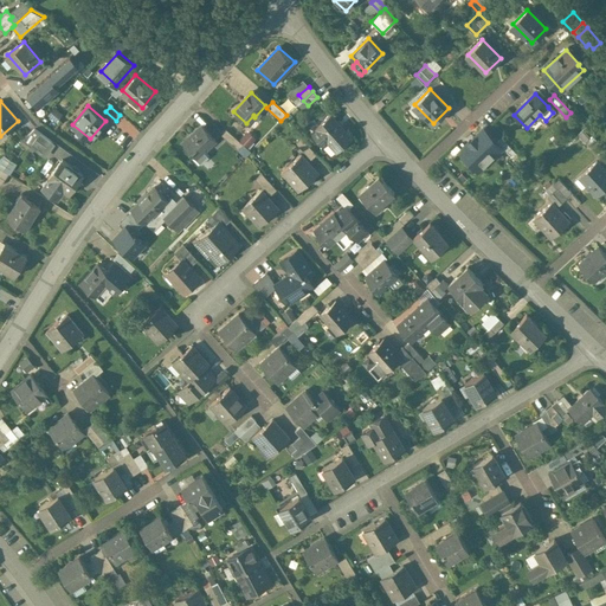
[(352,137),(330,114),(315,128),(316,129),(311,133),(321,142),(324,139),(336,152),(352,137)]
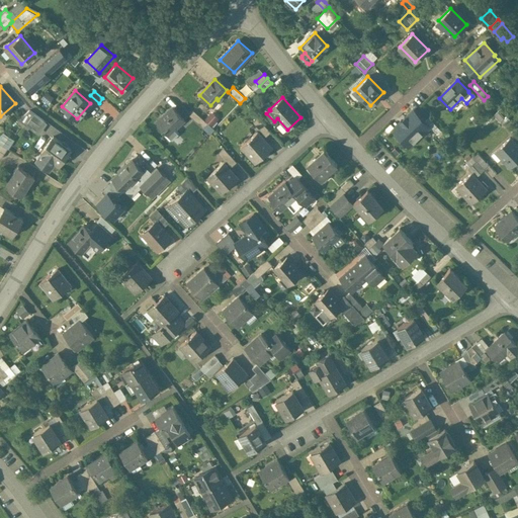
[(172,107),(156,122),(166,133),(173,126),(174,128),(183,119),(172,107)]
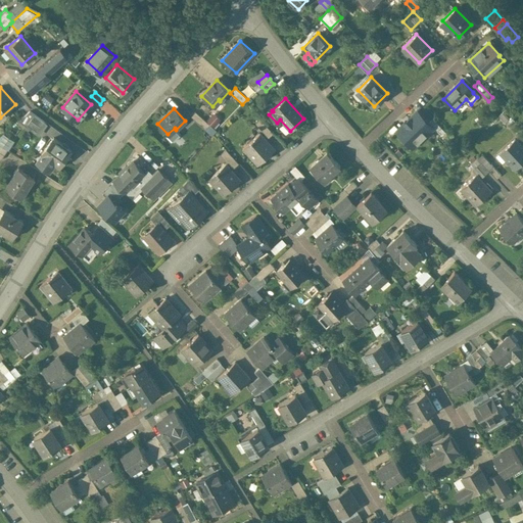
[(44,122),(30,111),(24,116),(30,122),(28,125),(37,131),(44,122)]
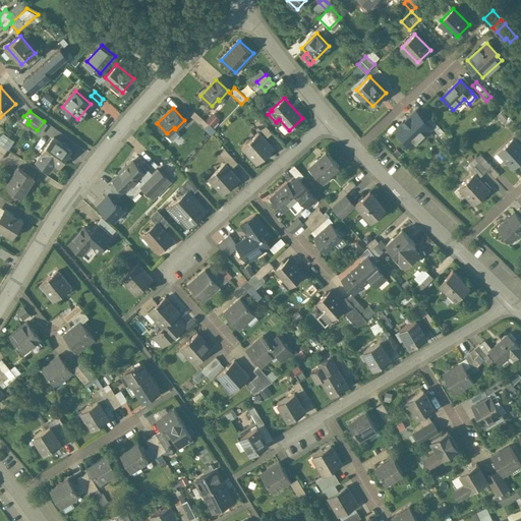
[(209,123),(194,111),(190,115),(205,128),(209,123)]
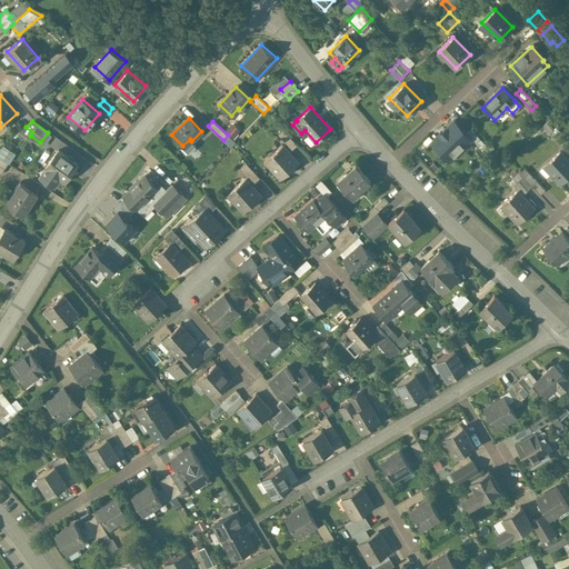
[(230,143),(241,130),(232,122),(225,131),(230,136),(227,140),(230,143)]
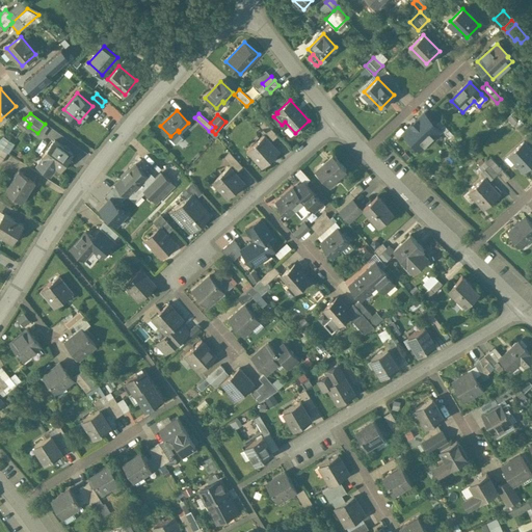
[(422,114),(403,132),(416,144),(427,133),(432,137),(439,132),(434,128),(434,126),(422,114)]
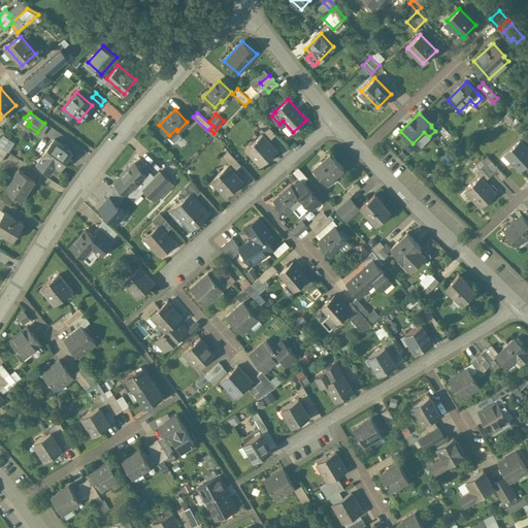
[(275,134),(262,120),(258,124),(270,138),(275,134)]
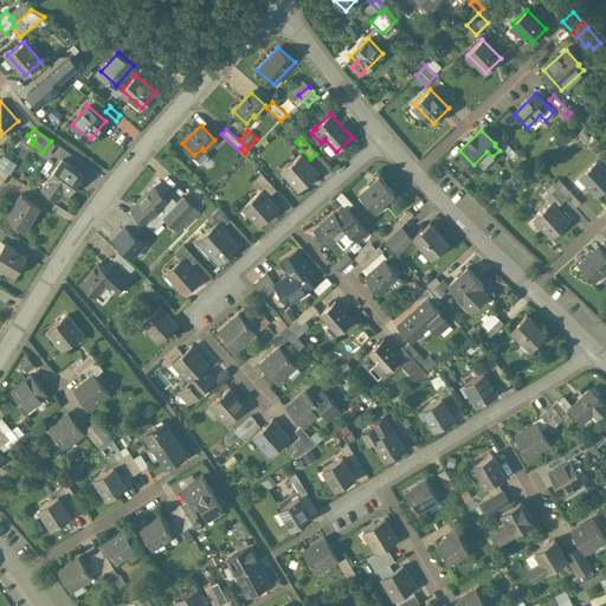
[(511,148),(502,137),(497,142),(507,153),(511,148)]
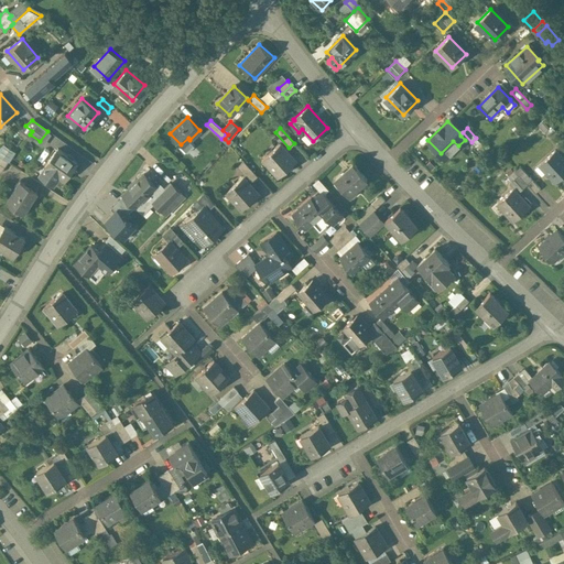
[(0,154),(8,161),(15,152),(2,141),(0,143),(0,154)]
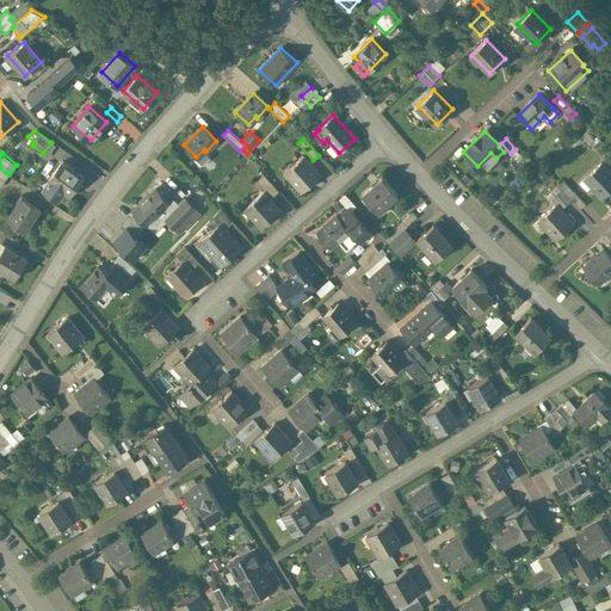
[(320,174),(303,156),(284,173),(301,191),(320,174)]
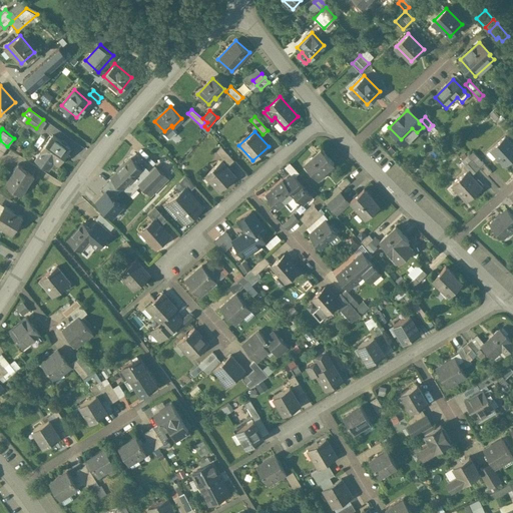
[(70,147),(52,135),(41,150),(54,159),(59,163),(70,147)]
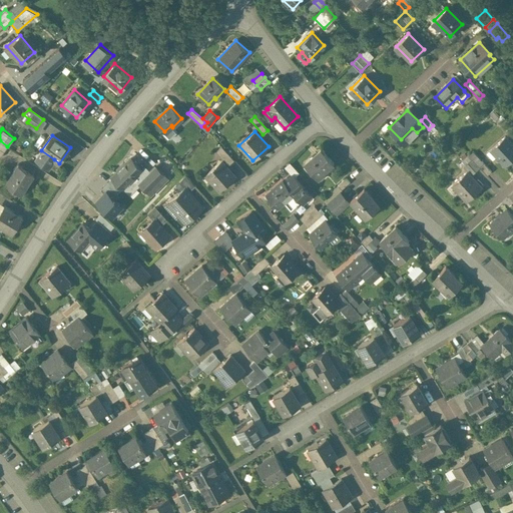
[(512,158),(512,144),(505,136),(491,149),(500,158),(499,160),(505,166),(512,158)]
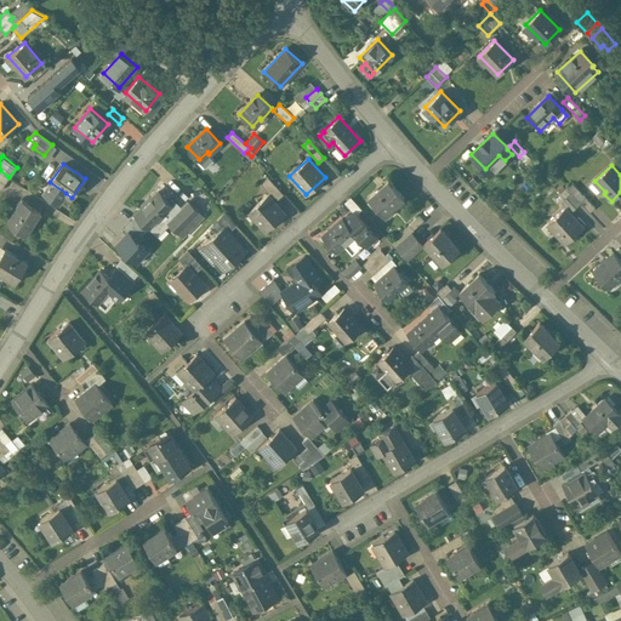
[(283,194),(268,177),(261,182),(278,199),(283,194)]
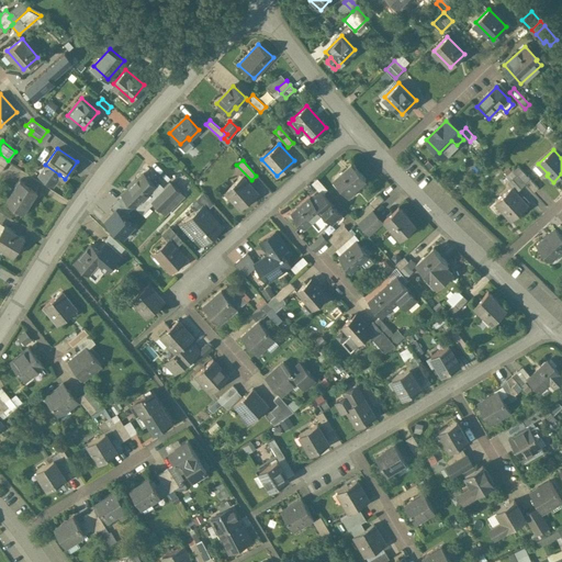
[(350,163),(333,179),(347,194),(366,179),(350,163)]
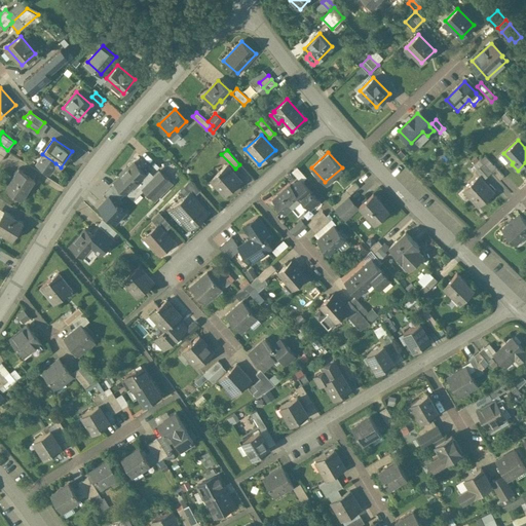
[(55,163),(42,154),(37,161),(49,171),(55,163)]
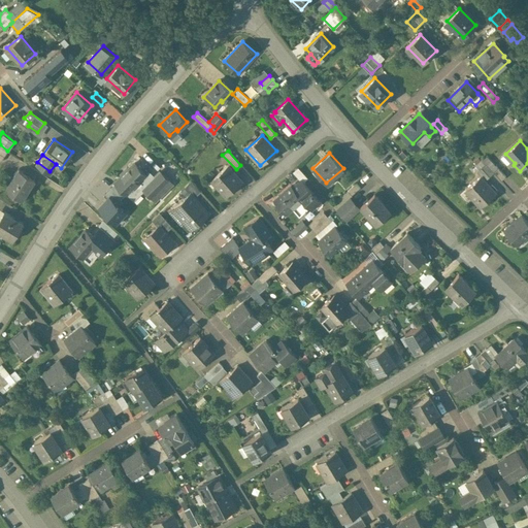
[(134,163),(114,182),(130,197),(136,191),(138,194),(142,189),(141,188),(151,179),(134,163)]
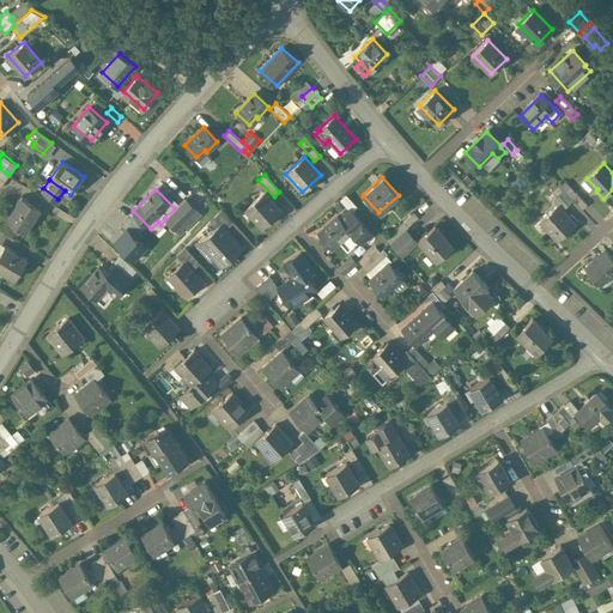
[(564,190),(553,200),(558,204),(563,210),(572,200),(572,199),(564,190)]
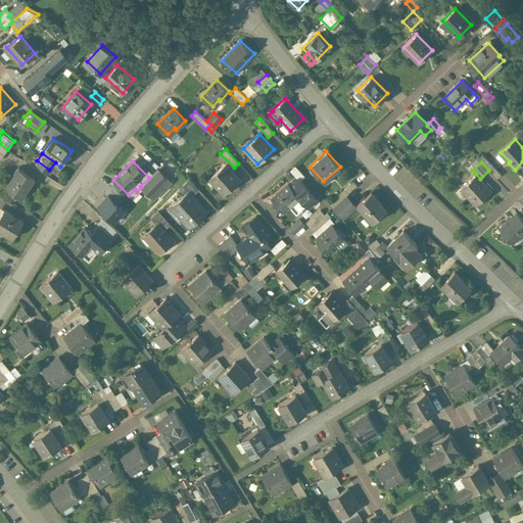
[(226,164),(211,177),(218,185),(217,186),(224,194),(240,180),(226,164)]
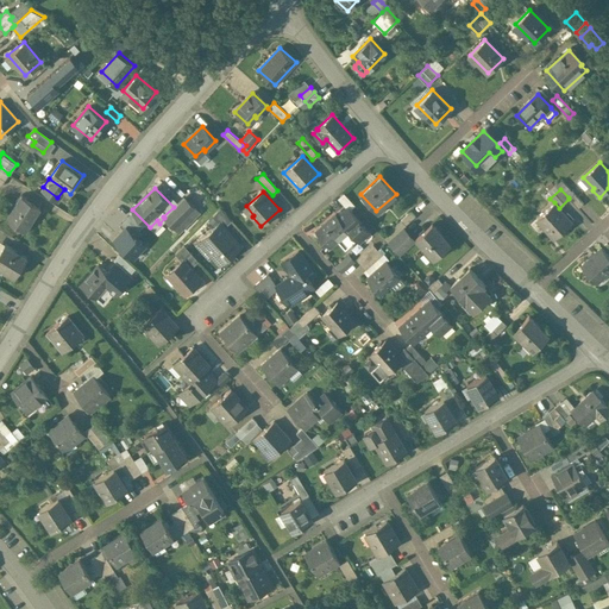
[(583,203),(573,193),(569,198),(569,199),(578,208),(583,203)]
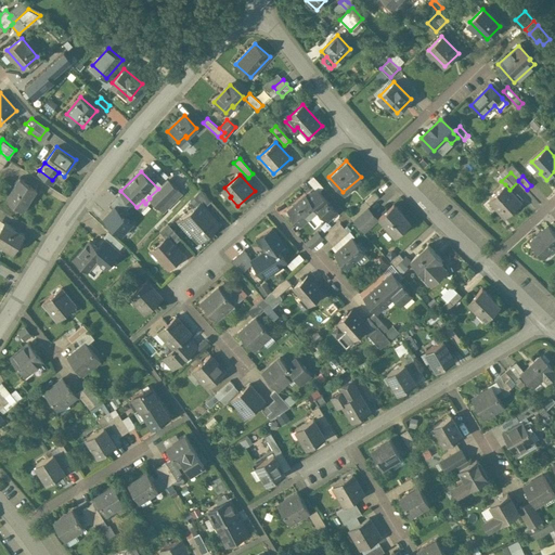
[(36,188),(20,178),(5,198),(15,204),(17,202),(24,206),(36,188)]
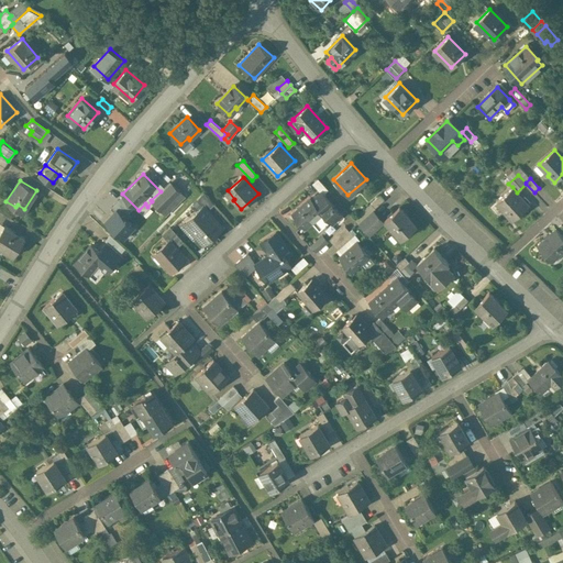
[(161,191),(151,200),(152,201),(161,211),(179,192),(169,183),(161,191)]
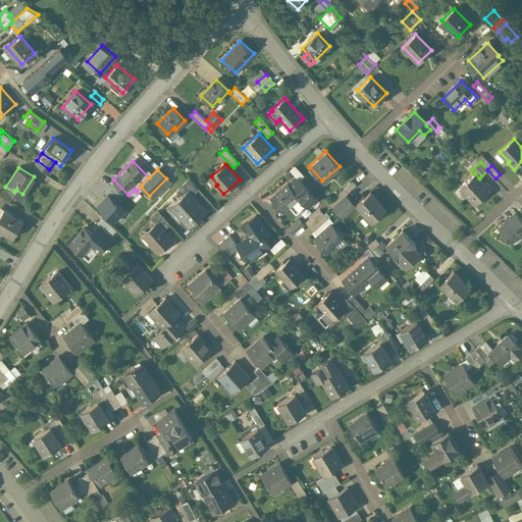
[(479,178),(475,173),(461,187),(469,197),(468,198),(475,205),(490,191),(479,178)]
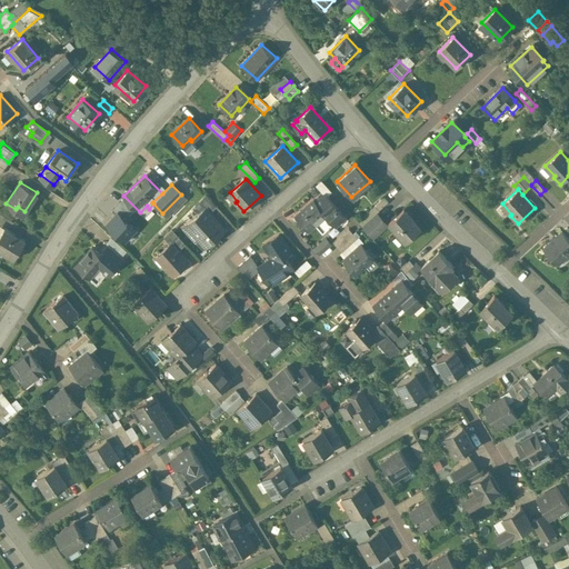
[(216,206),(206,195),(199,201),(205,208),(206,208),(209,212),(216,206)]
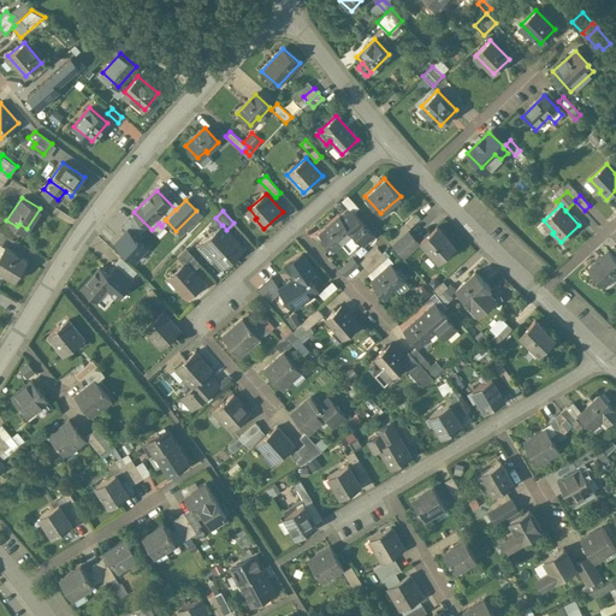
[(365,226),(351,211),(342,219),(353,231),(353,232),(361,241),(362,243),(373,235),(365,226)]
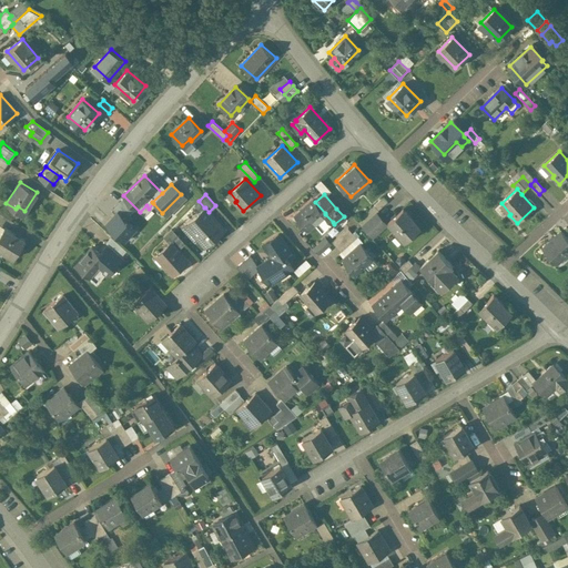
[(383,196),(373,205),(377,210),(387,202),(383,196)]
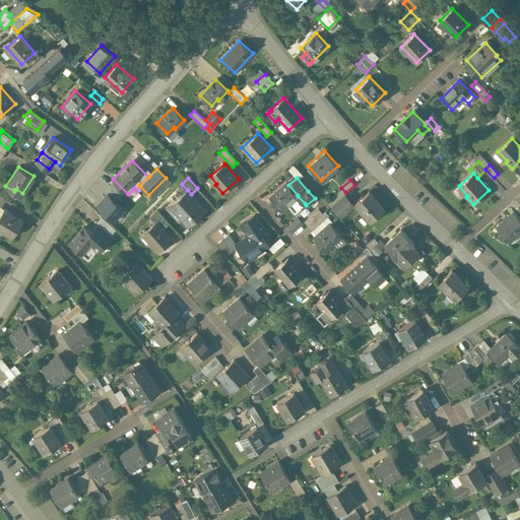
[(286,183),(269,197),(281,210),(287,204),(298,196),(298,195),(288,185),(286,183)]
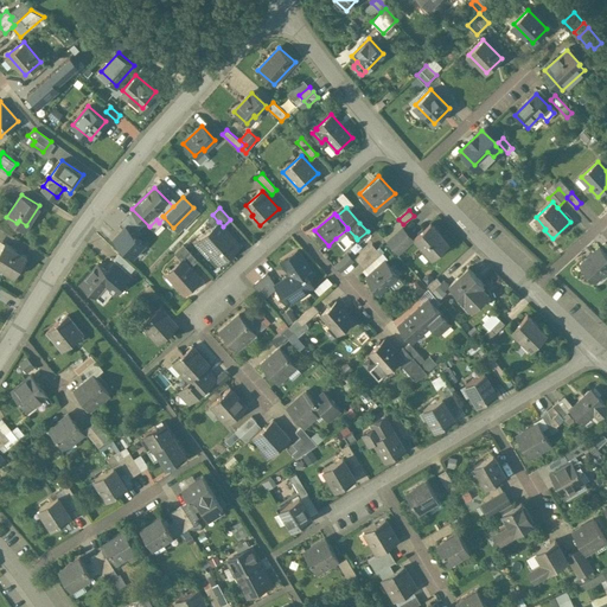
[(218,222),(200,238),(212,251),(210,253),(218,262),(238,243),(223,227),(219,222),(218,222)]
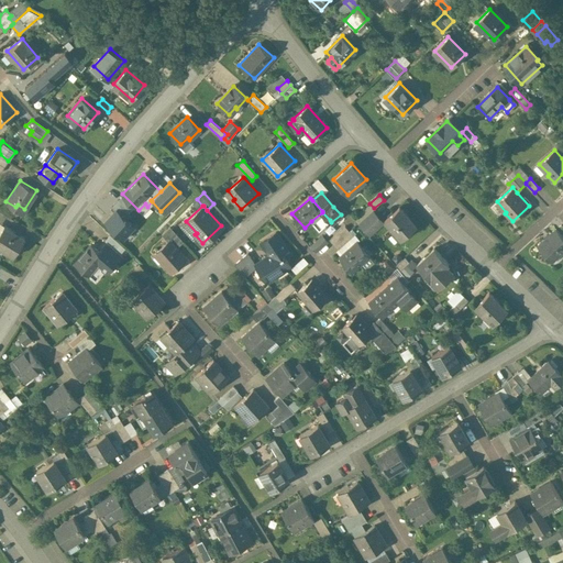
[(400,207),(385,220),(401,239),(417,225),(400,207)]
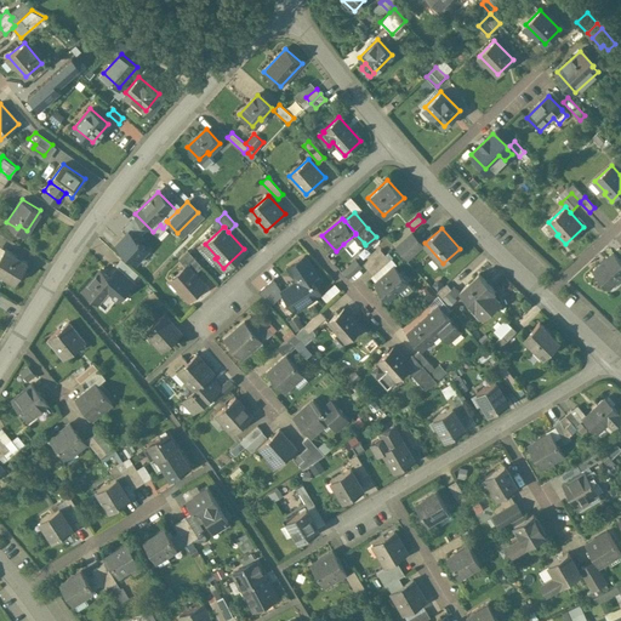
[(409,233),(394,246),(406,260),(423,245),(411,231),(409,233)]
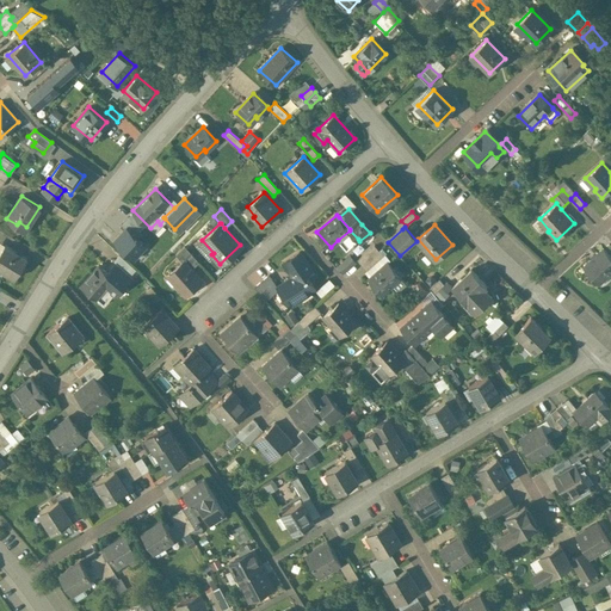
[(350,230),(338,240),(340,244),(344,241),(350,247),(353,244),(355,244),(355,242),(358,239),(350,230)]
